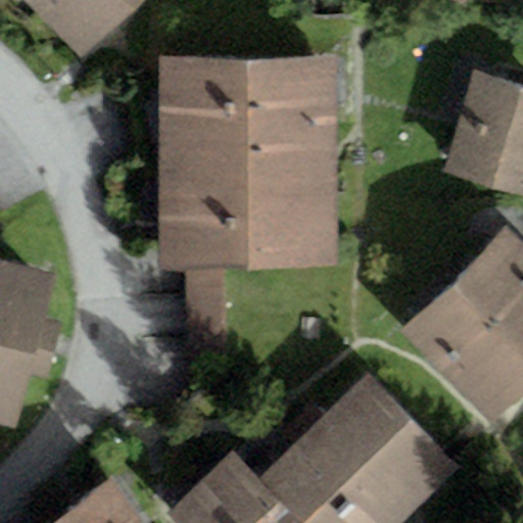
[(25,0),(81,57),(140,0),(25,0)]
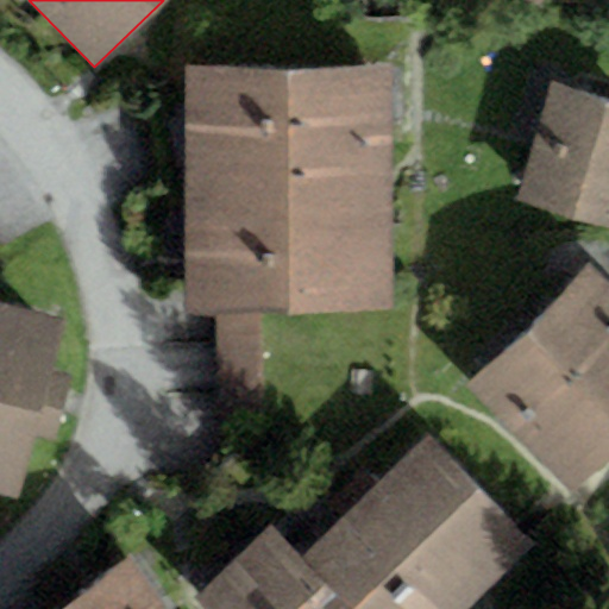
[(394,68),(188,68),(189,313),(215,313),(351,312),(395,312),(394,68)]
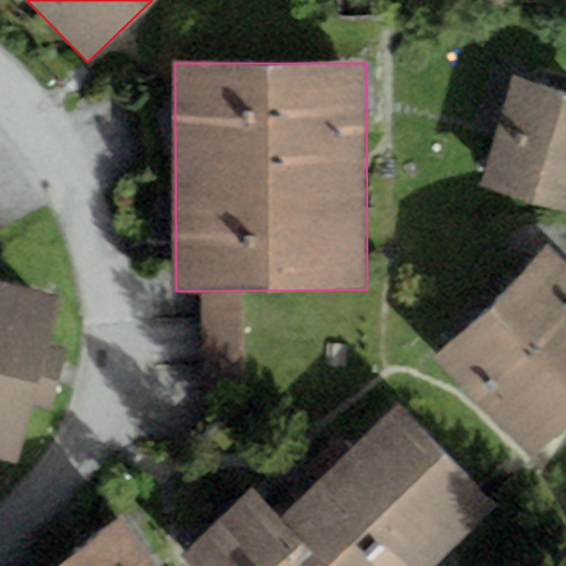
[(565,96),(516,82),(484,187),(565,210),(565,96)]
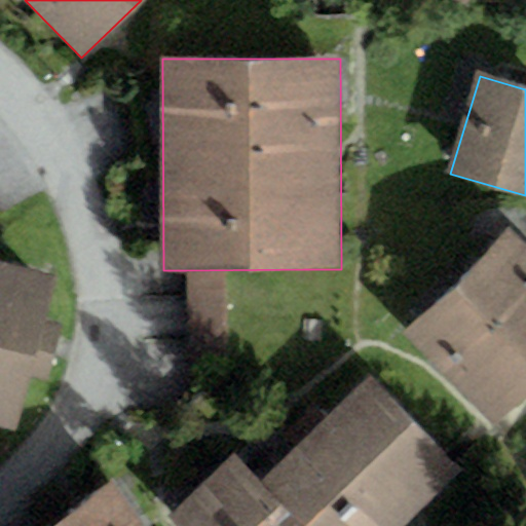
[(525,248),(508,229),(403,331),(496,426),(525,398),(525,248)]
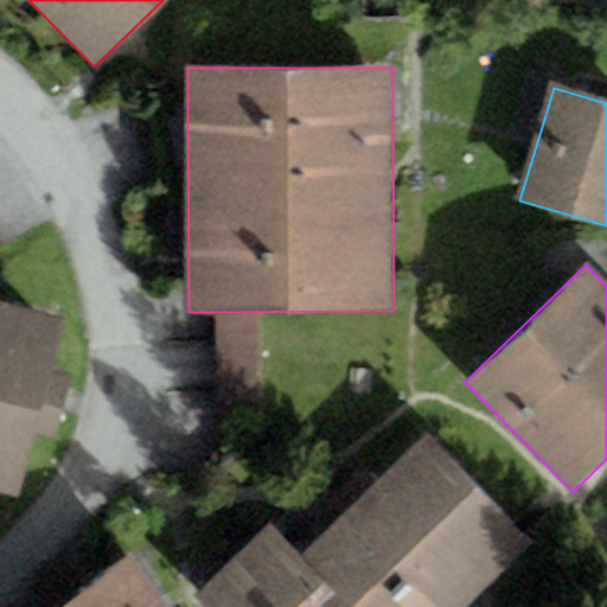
[(59,320),(0,305),(0,490),(17,494),(32,433),(53,438),(70,375),(46,369),(59,320)]
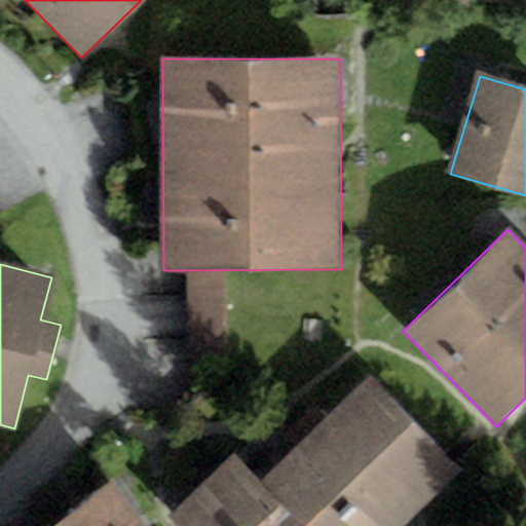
[(303,269),(186,270),(187,347),(293,346),(303,333),(303,269)]
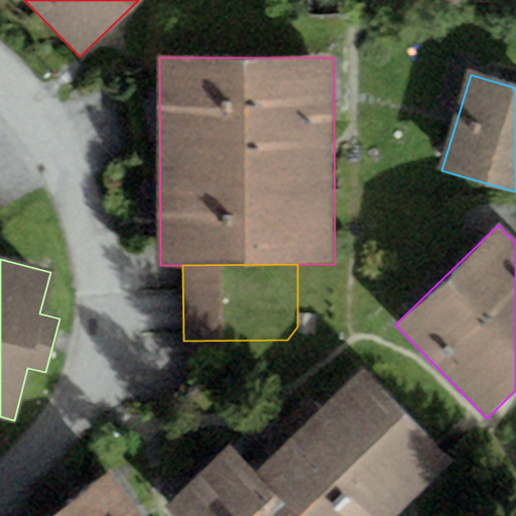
[(394,515),(458,456),(376,371),(266,477),(294,508),(285,515),(394,515)]
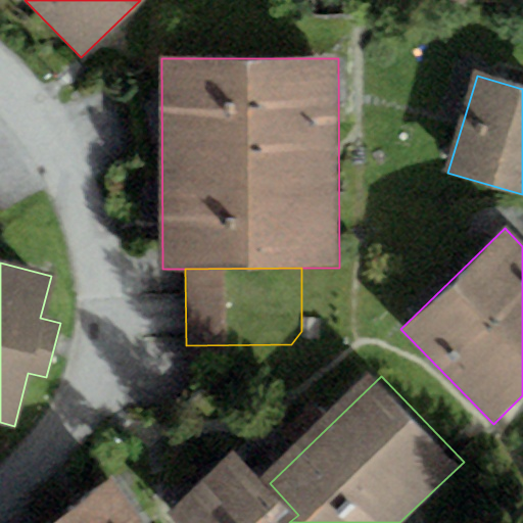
[(270,483),(244,457),(183,515),(190,522),(289,522),(298,515),(270,483)]
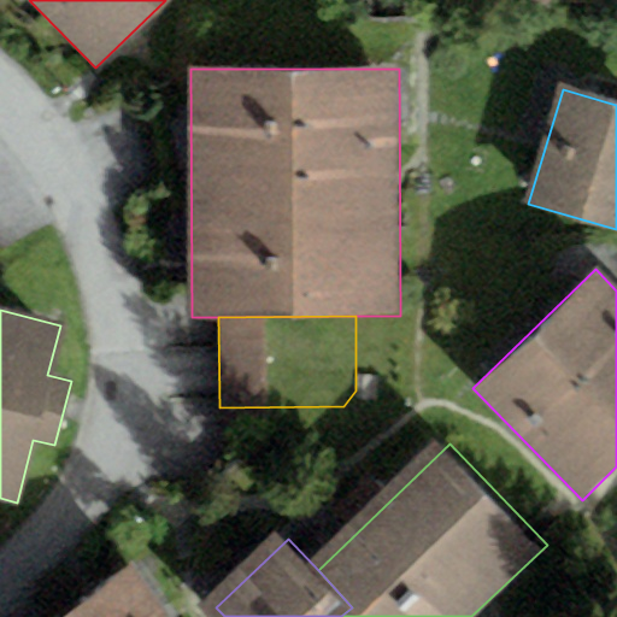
[(170,616),(139,569),(64,616),(170,616)]
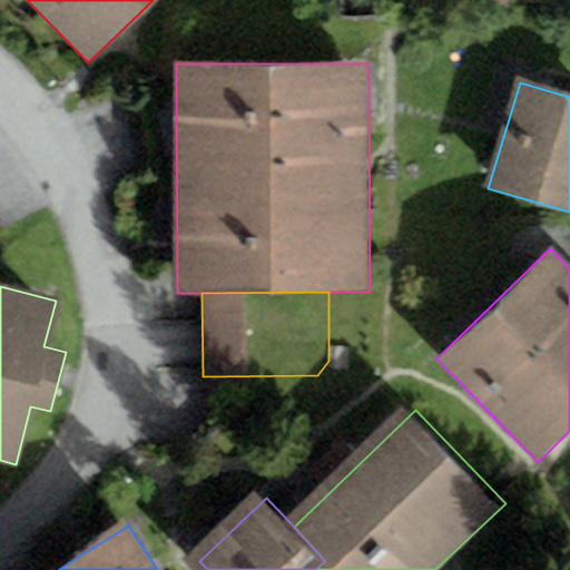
All buildings are outlined.
